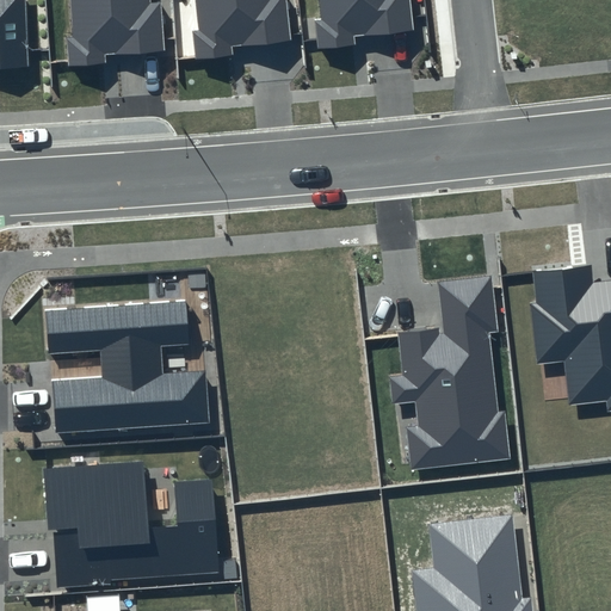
[(0,0),(0,63),(29,62),(24,0),(0,0)]
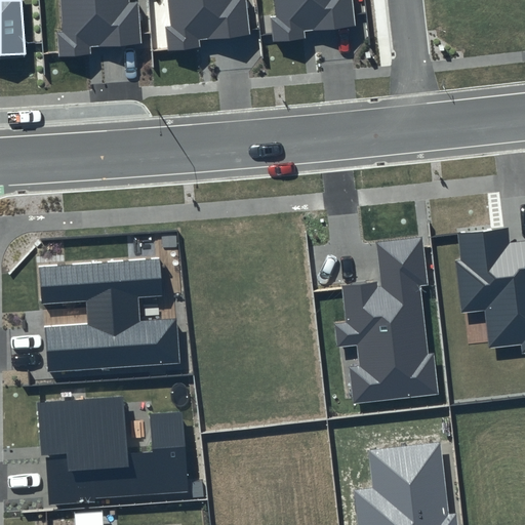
[(59,0),(63,33),(58,33),(59,57),(91,54),(90,47),(142,42),(137,2),(129,3),(128,0),(59,0)]
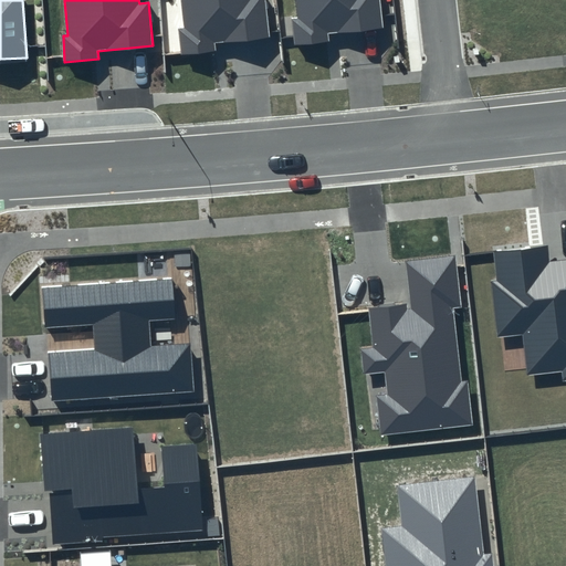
[(180,0),(184,28),(178,29),(181,54),(216,51),(216,44),(271,37),(265,0),(180,0)]
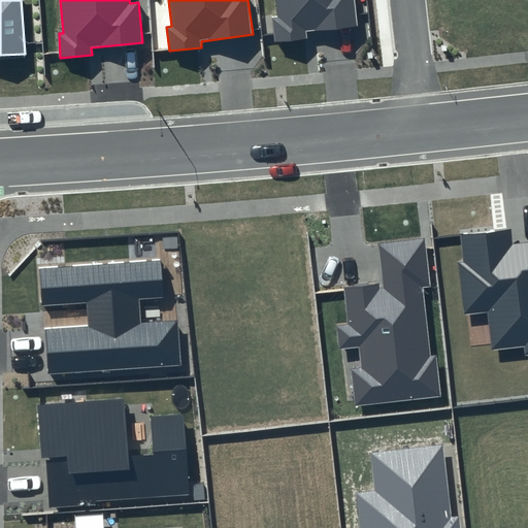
[(274,0),(276,18),(271,18),(274,42),(306,38),(306,31),(358,25),(355,0),(274,0)]
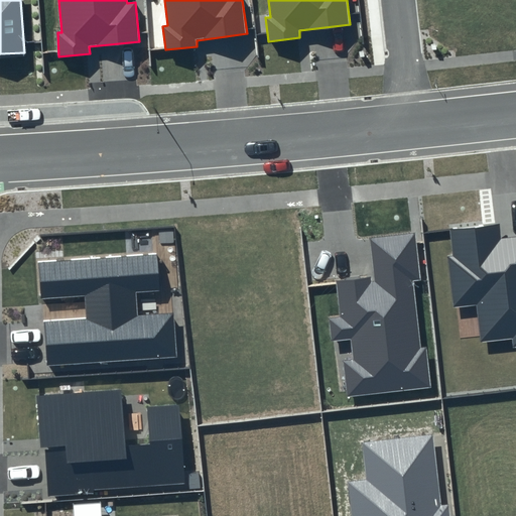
[(498,224),(450,230),(454,254),(448,255),(454,307),(477,305),(481,342),(513,339),(514,348),(515,347),(515,237),(500,239),(498,224)]
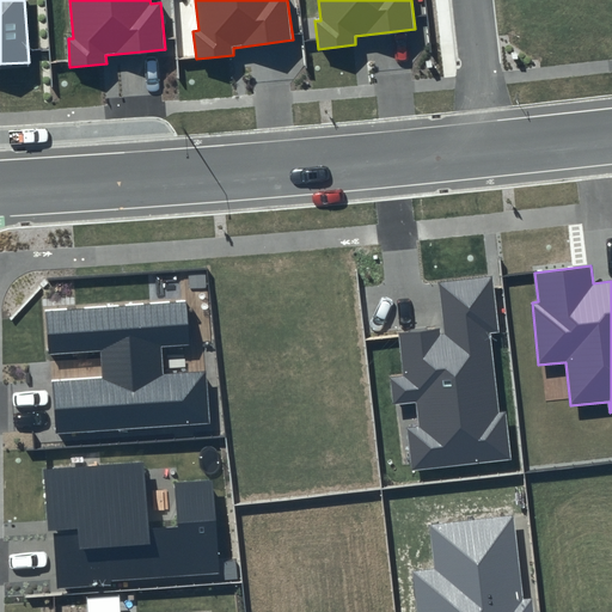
[(491,276),(438,281),(444,329),(397,335),(402,375),(390,377),(393,405),(415,402),(418,426),(407,428),(411,471),(512,460),(491,276)]
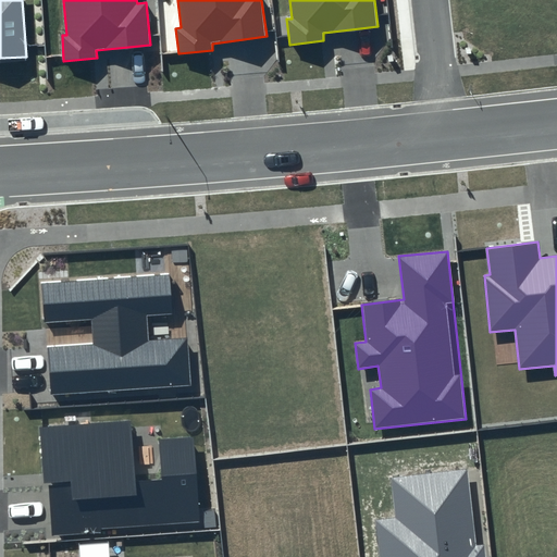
[(170,275),(40,283),(44,322),(91,320),(94,344),(46,347),(50,394),(190,386),(186,338),(147,339),(146,316),(172,314),(170,275)]
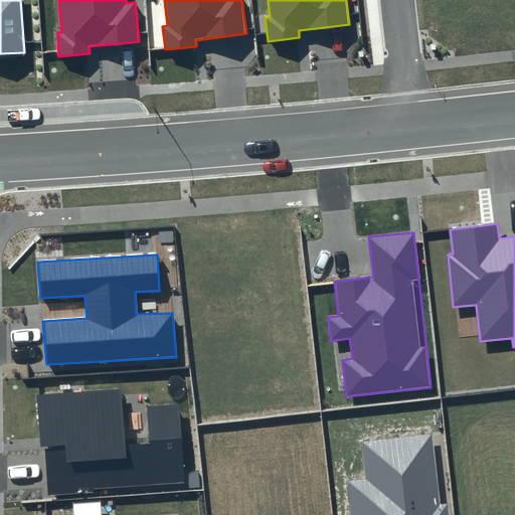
[(120,390),(39,396),(46,493),(186,483),(179,404),(146,406),(149,444),(125,445),(120,390)]
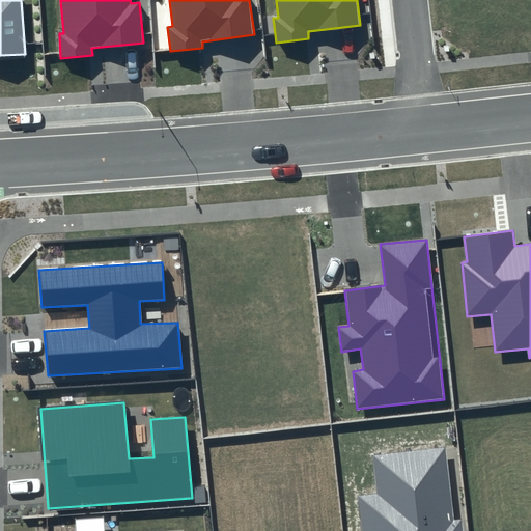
[(444,449),(373,456),(378,493),(359,496),(362,530),(463,530),(462,520),(452,521),(444,449)]
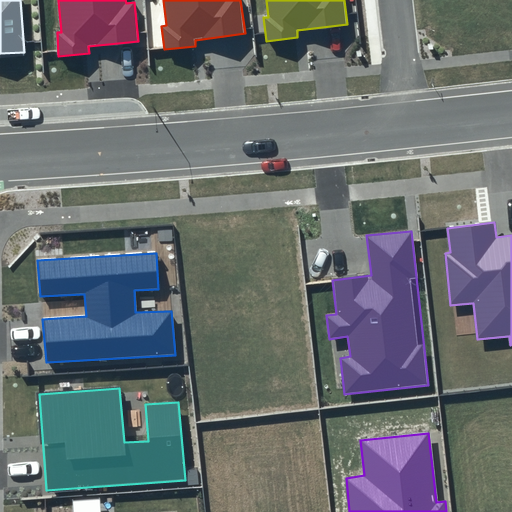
[(72,511),(101,511),(101,499),(72,502),(72,511)]
